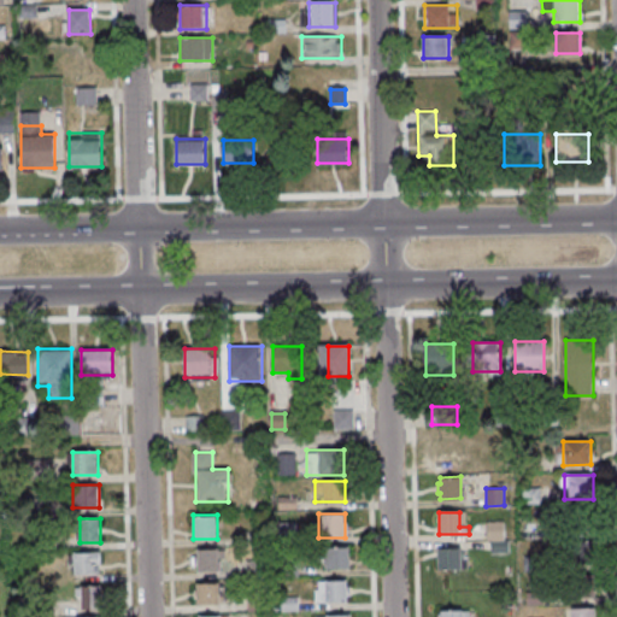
[(487,521),(487,540),(492,540),(504,539),(504,521),(487,521)]
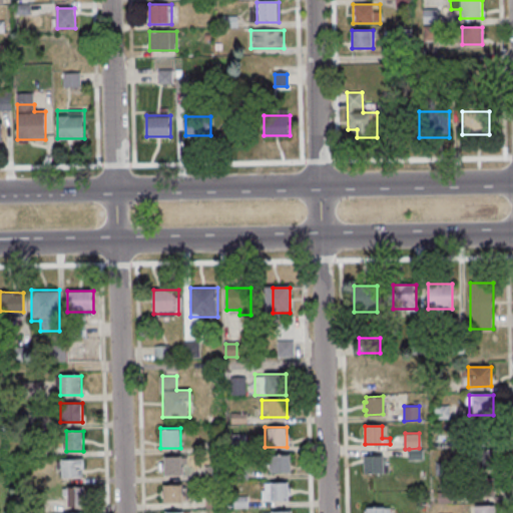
[(409,449),(409,460),(424,460),(423,448),(419,448),(409,449)]
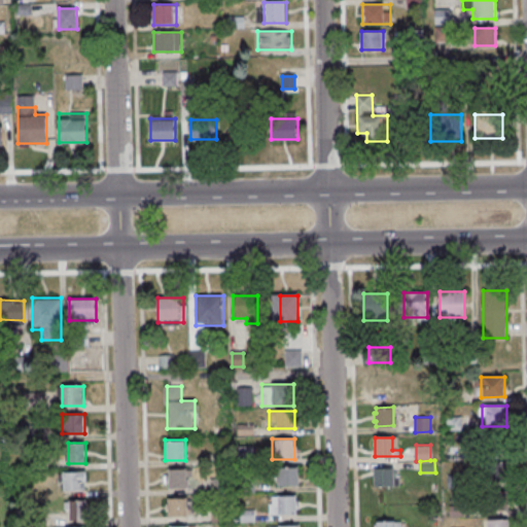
[(299,486),(299,467),(282,467),(282,486),(299,486)]
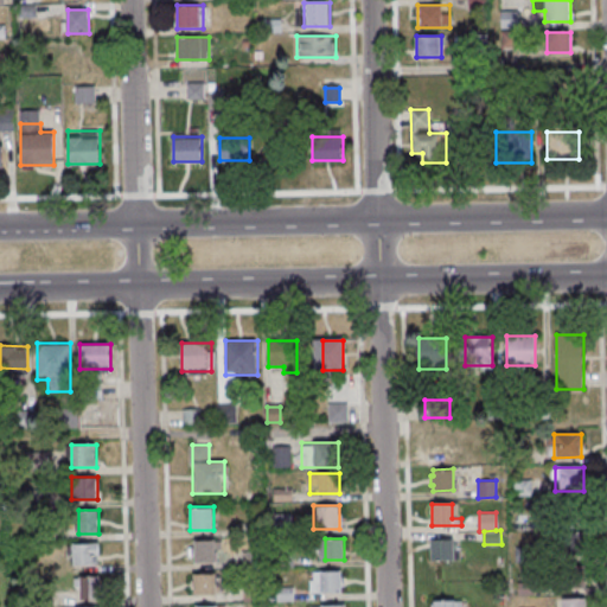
[(430,540),(432,560),(453,560),(453,538),(430,540)]
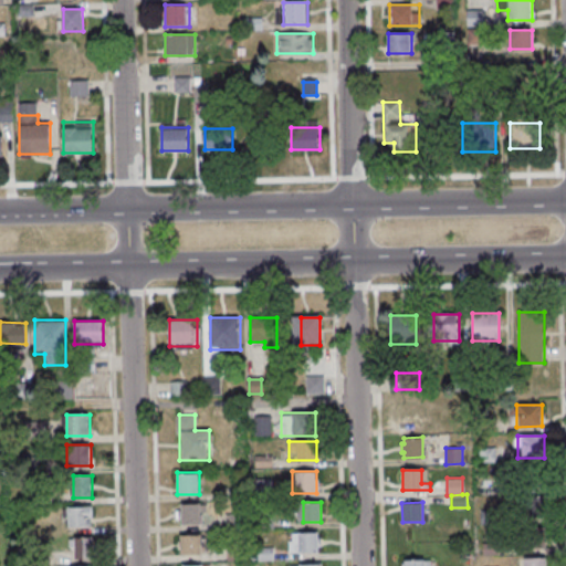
[(203,503),(178,503),(178,524),(203,524),(203,503)]
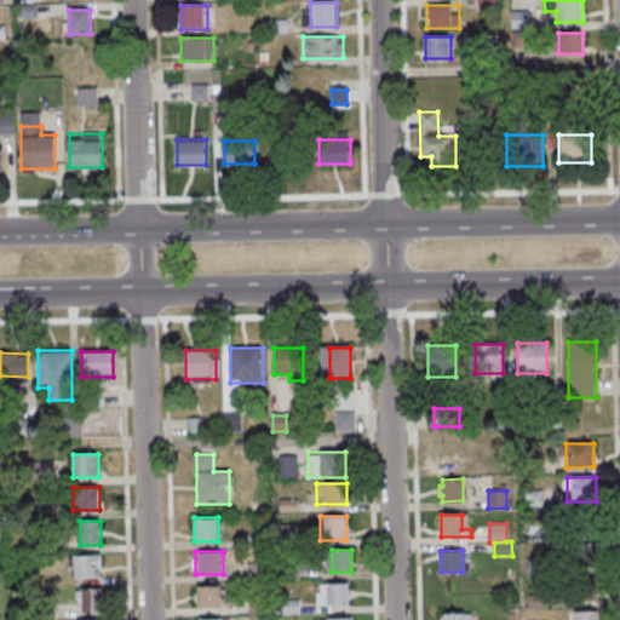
[(74,577),(102,577),(102,555),(74,555),(74,577)]
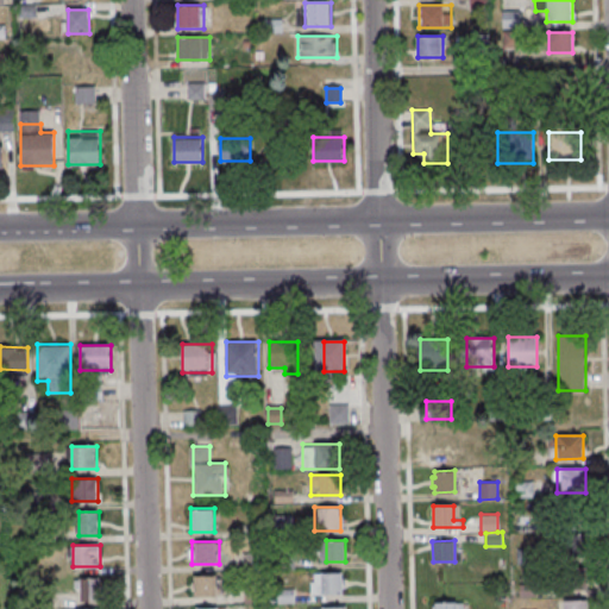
[(571,567),(582,569),(585,556),(573,553),(571,567)]
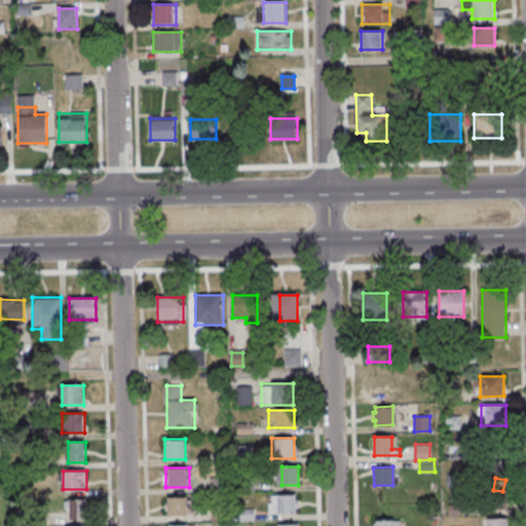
[(279,494),(279,513),(296,513),(296,494),(279,494)]
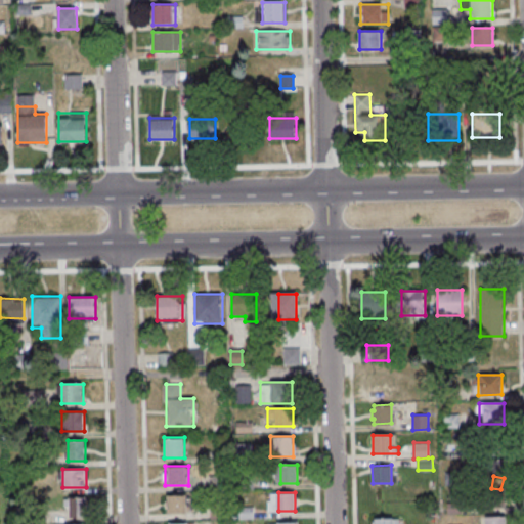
[(188,513),(188,495),(166,495),(166,513),(188,513)]
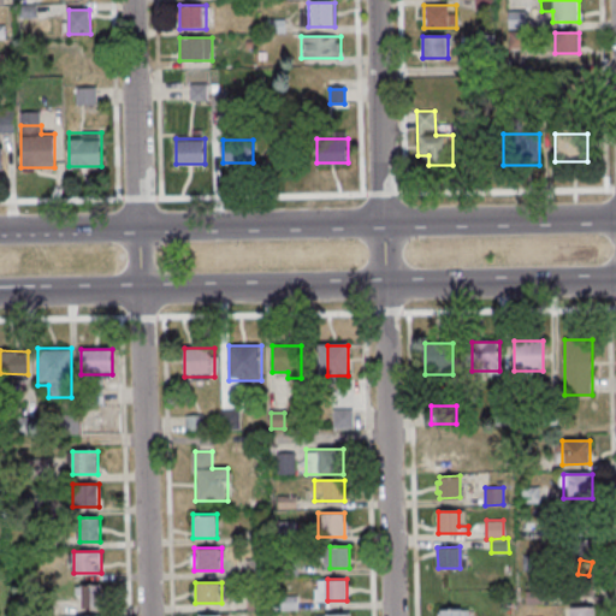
[(101,610),(101,585),(80,585),(80,610),(101,610)]
